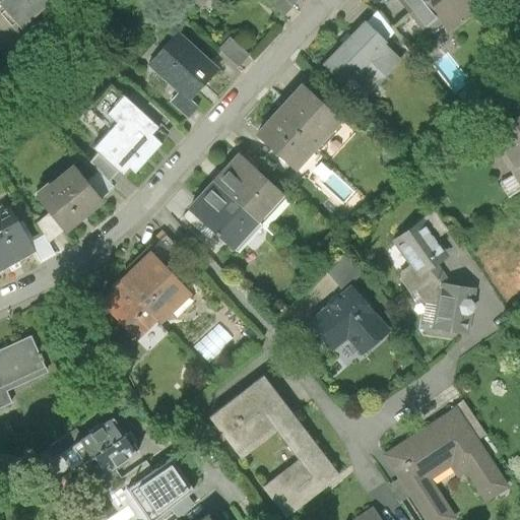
[(0,0),(0,7),(20,31),(55,2),(52,0),(0,0)]
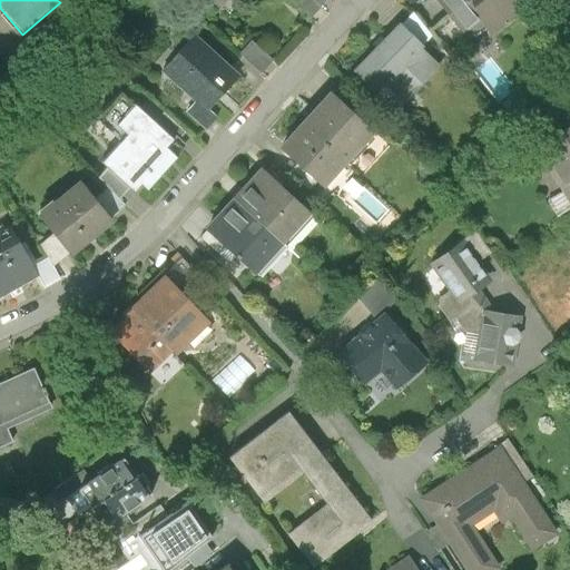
[(325,0),(293,0),(293,1),(310,18),(325,0)]
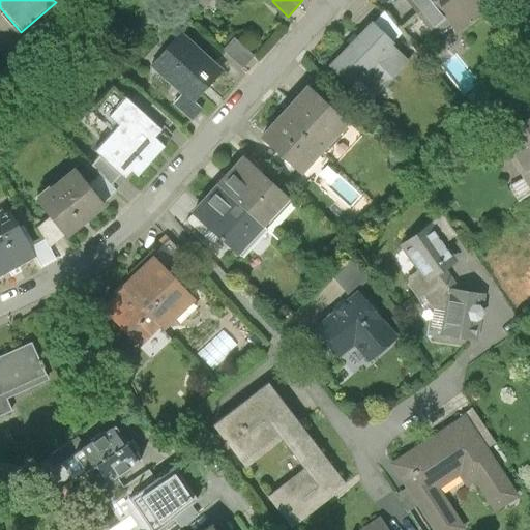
[(404,0),(415,13),(431,32),(433,34),(447,22),(457,32),(486,8),(478,0),(404,0)]
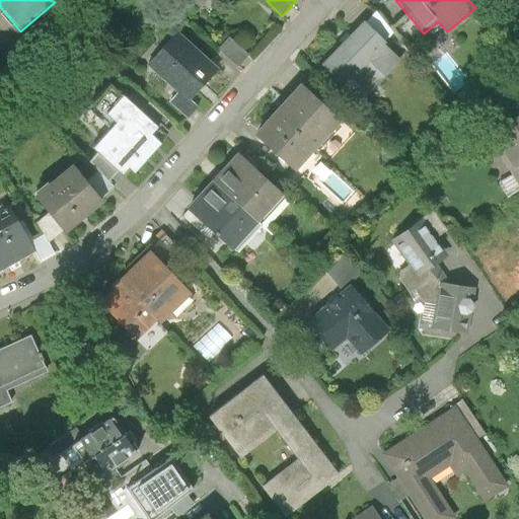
[(376,12),(364,24),(383,43),(393,33),(388,27),(376,12)]
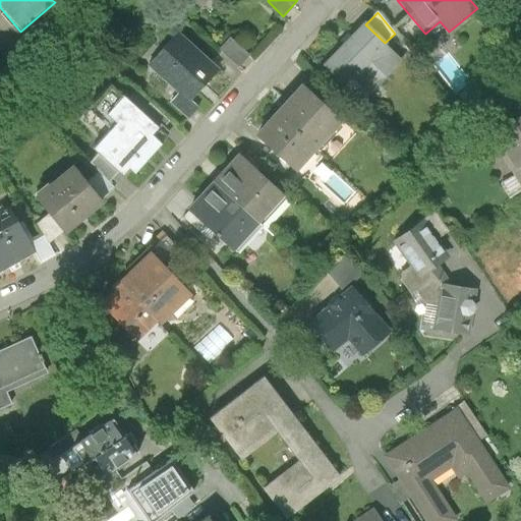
[(408,13),(390,27),(395,34),(403,44),(407,40),(409,43),(423,32),(408,13)]
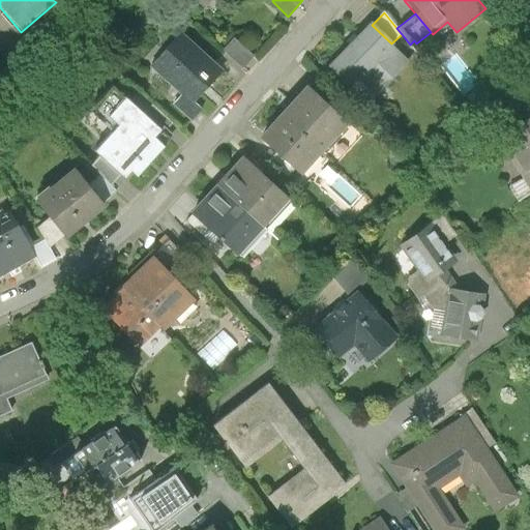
[(370,23),(328,65),(352,88),(360,80),(376,94),(407,62),(389,46),(391,43),(372,25),(370,23)]
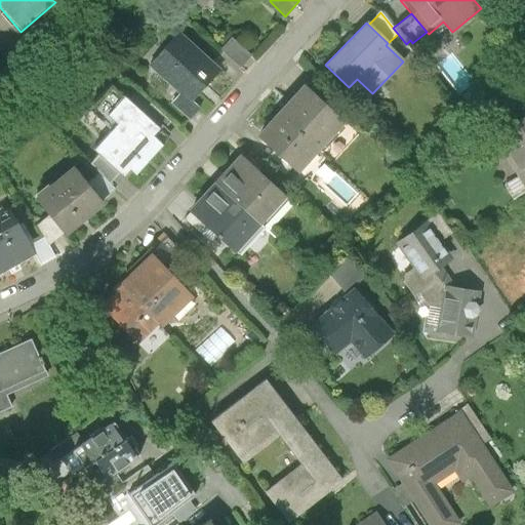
[(219,71),(179,33),(151,64),(183,92),(191,101),(219,71)]
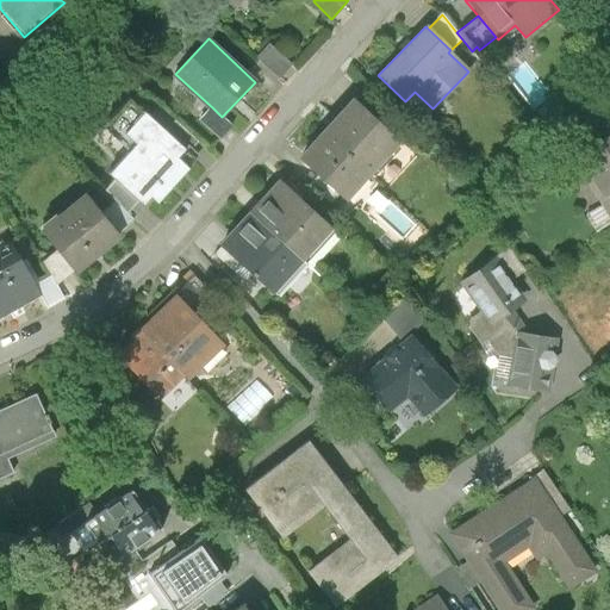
[(278,79),(291,66),(267,44),(255,57),(278,79)]
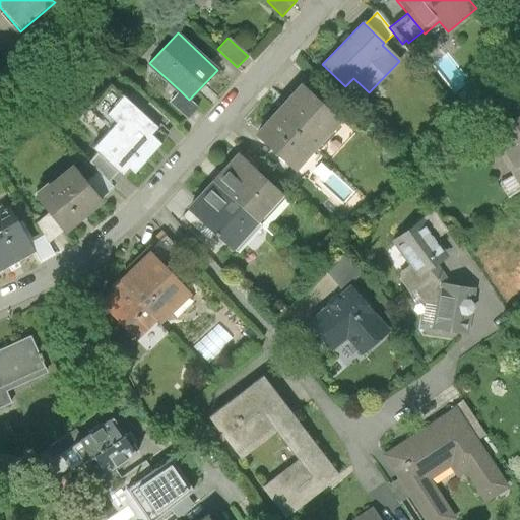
[(310,77),(302,85),(328,110),(336,102),(310,77)]
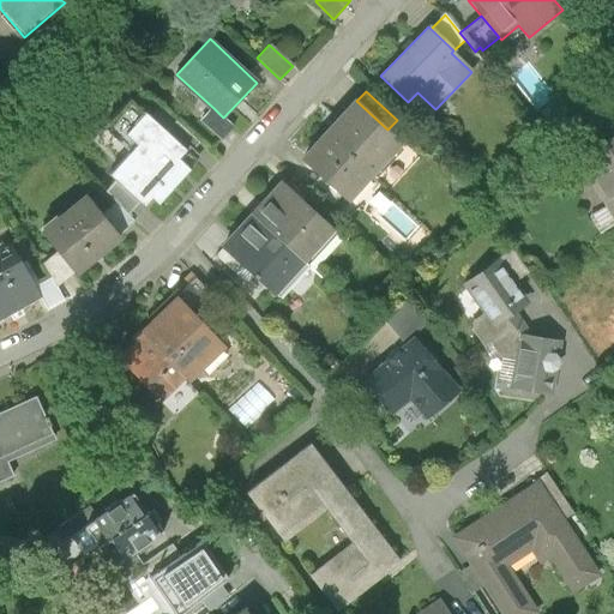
[(136,144),(108,174),(115,181),(138,203),(144,208),(193,154),(191,151),(167,130),(131,97),(109,120),(136,144)]
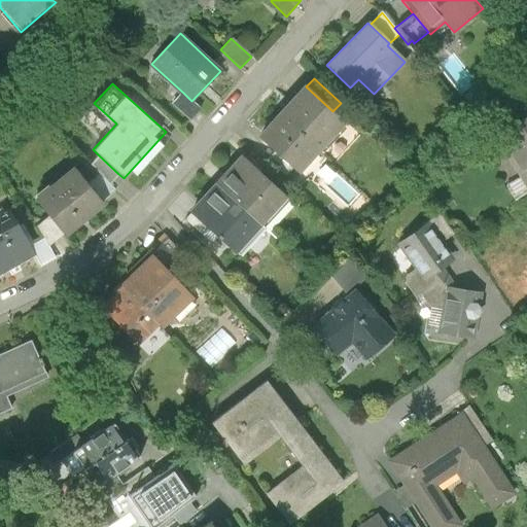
[(304,84),(277,113),(318,150),(344,121),(332,111),(306,86),(304,84)]
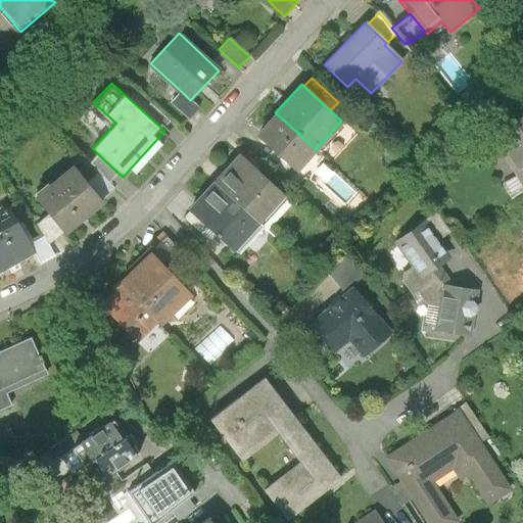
[(182,92),(171,103),(187,120),(198,107),(190,100),(182,92)]
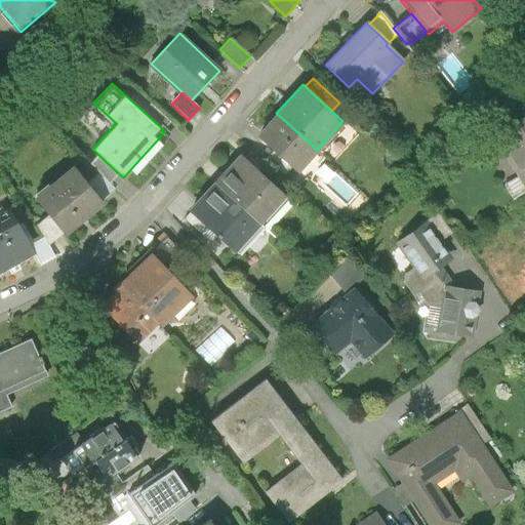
[(151,104),(143,111),(163,129),(170,122),(151,104)]
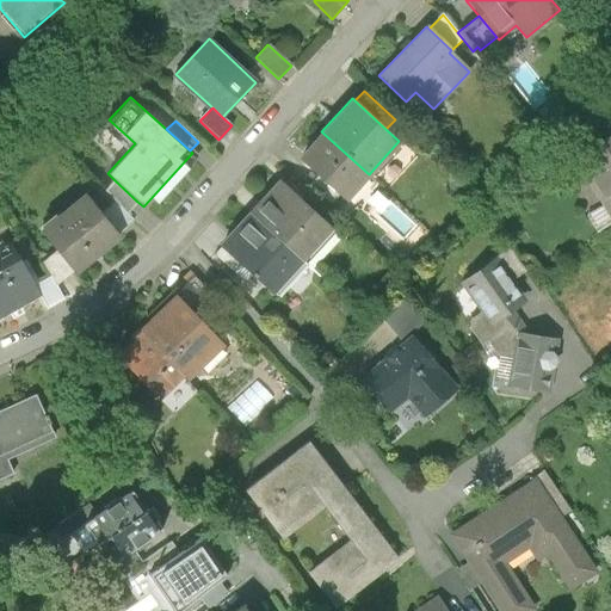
[(346,199),(369,174),(321,131),(298,156),(320,176),(341,195),(346,199)]
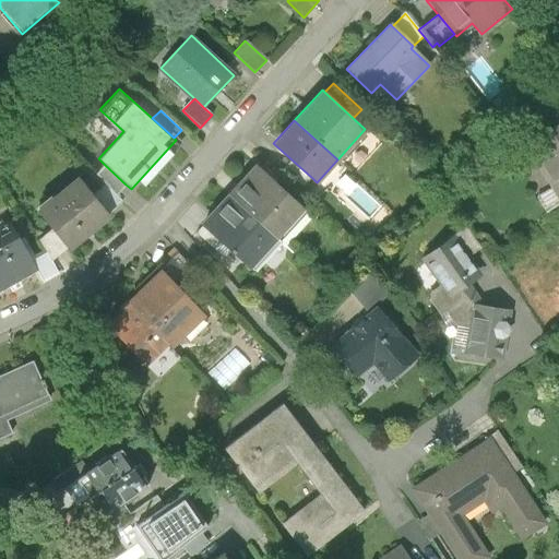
[(558,125),(526,145),(558,199),(558,125)]
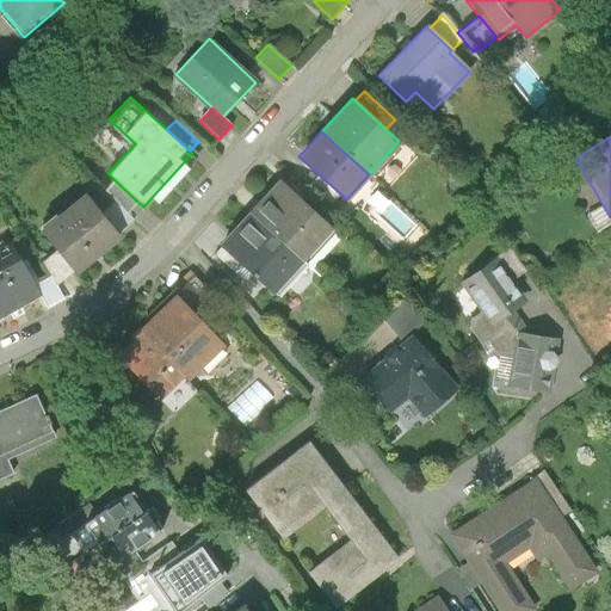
[(320,176),(309,187),(331,207),(341,195),(320,176)]
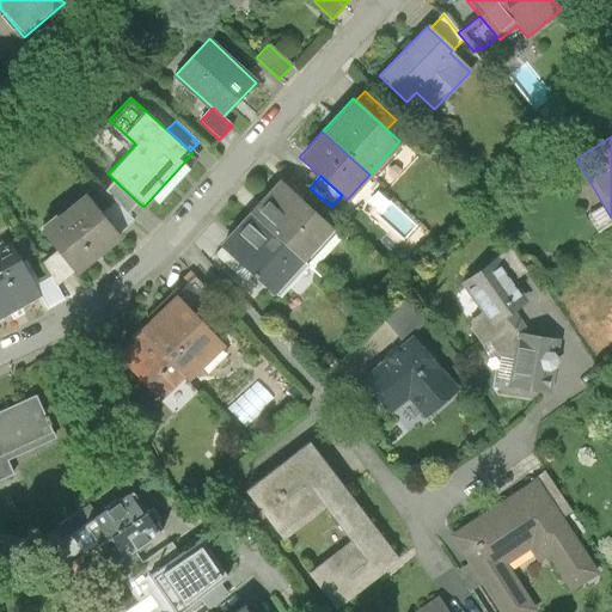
[(115,181),(105,191),(115,202),(127,214),(138,202),(115,181)]
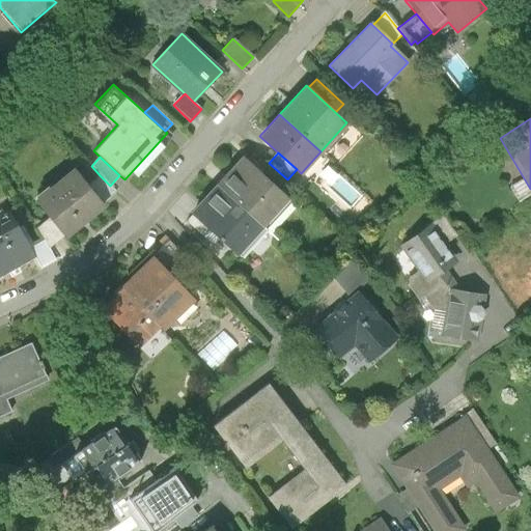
[(244,158),(219,186),(263,227),(289,199),(244,158)]
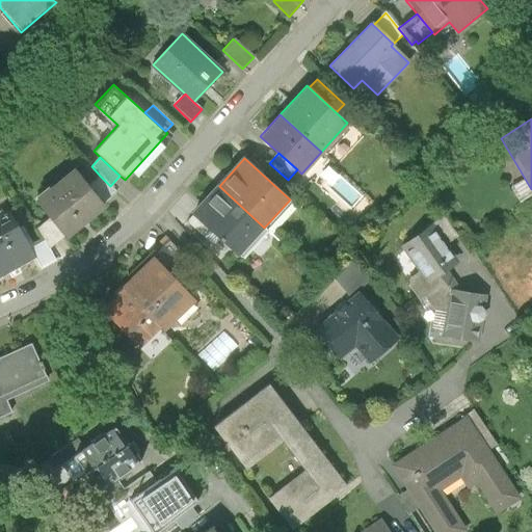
[(74,169),(35,200),(50,217),(65,237),(103,207),(87,188),(74,169)]
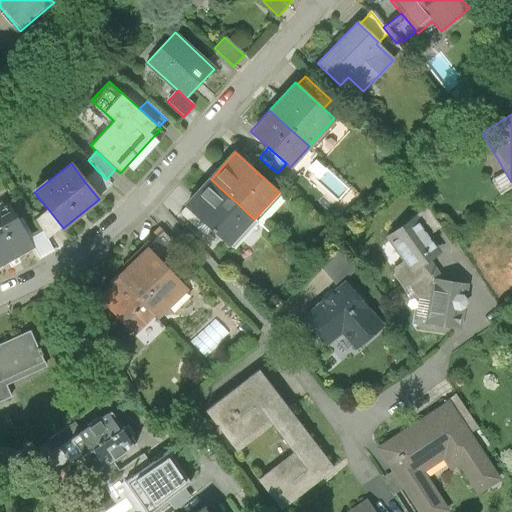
[(96,169),(84,181),(99,199),(112,185),(106,179),(96,169)]
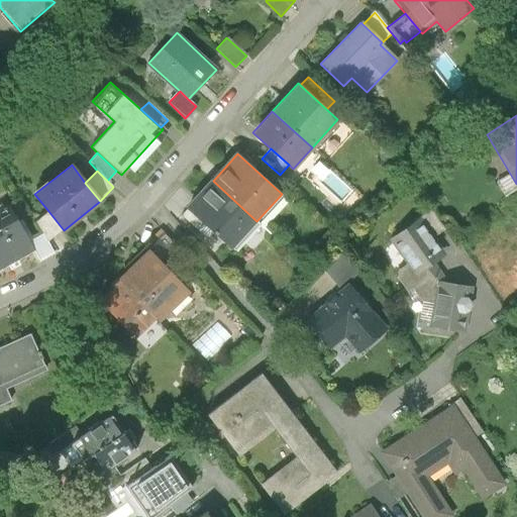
[(232,247),(256,221),(213,181),(188,208),(205,223),(232,247)]
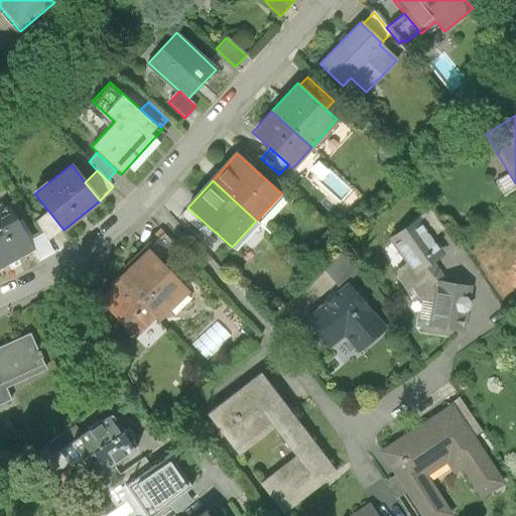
[(27,243),(6,204),(0,206),(0,267),(31,251),(27,243)]
